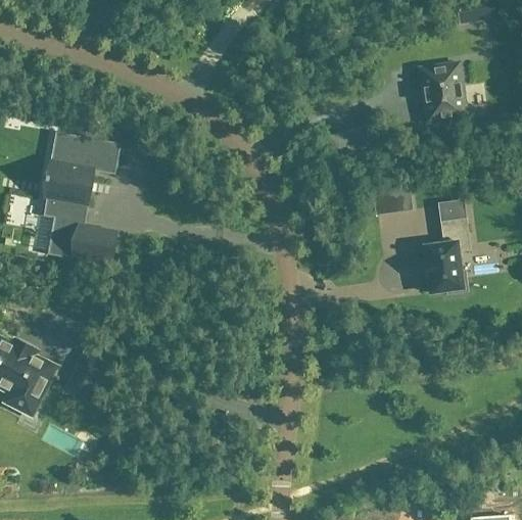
[(459,22),(473,20),(499,16),(495,0),(456,0),(459,22)]
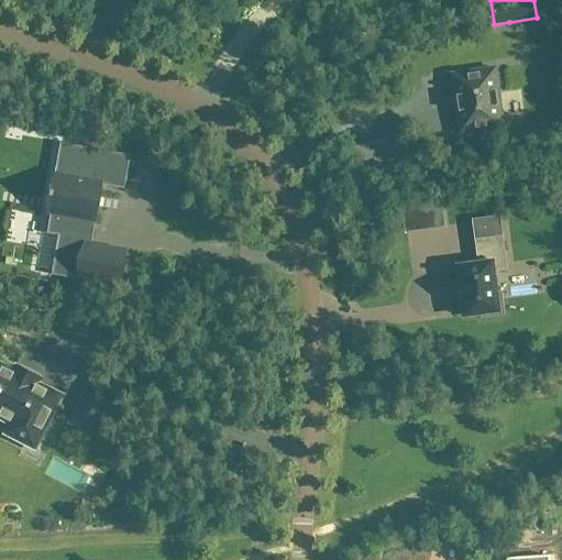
[(500,124),(493,68),(451,74),(459,131),(500,124)]
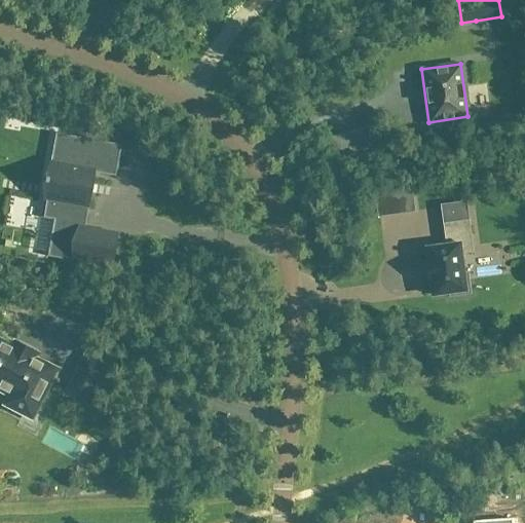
[(53,218),(46,256),(78,261),(86,210),(84,210),(89,183),(91,183),(92,180),(89,180),(91,172),(99,173),(100,170),(112,172),(112,167),(116,167),(120,144),(70,135),(69,139),(54,136),(49,164),(51,165),(49,178),(46,177),(45,182),(48,183),(45,197),(46,197),(43,217),(53,218)]
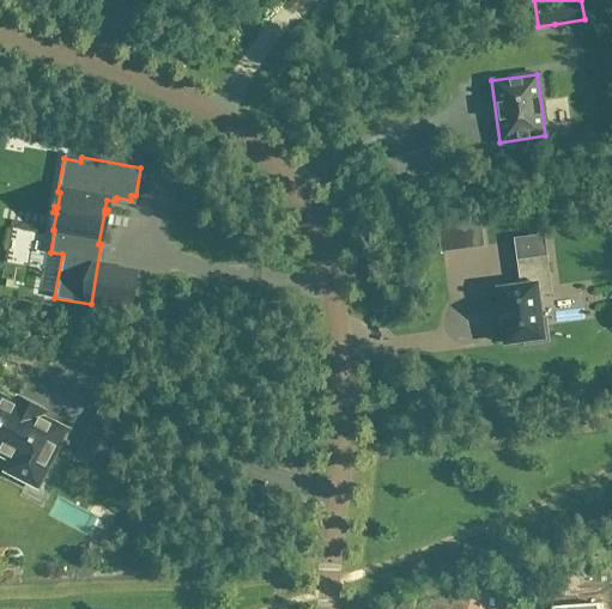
[(441,250),(449,249),(446,225),(437,226),(441,250)]
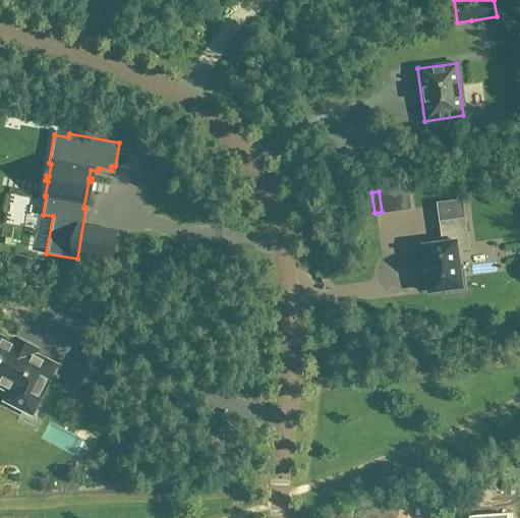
[(426,277),(428,291),(444,289),(444,293),(465,290),(462,269),(458,270),(456,251),(468,249),(463,217),(438,221),(441,243),(422,245),(424,260),(422,260),(424,277),(426,277)]
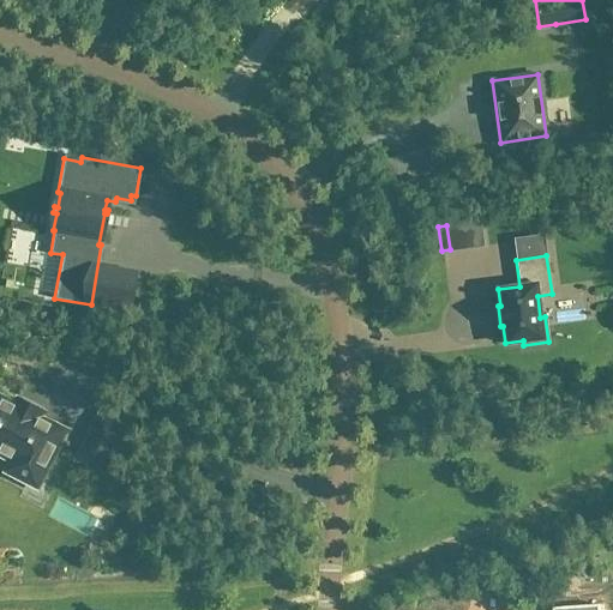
[(0,453),(12,459),(6,470),(12,473),(35,485),(59,439),(62,432),(52,426),(52,424),(0,397),(0,453)]
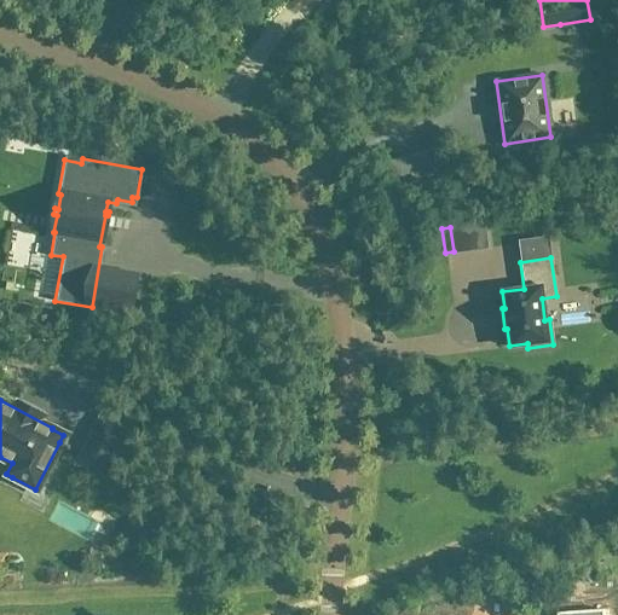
[(74,463),(98,475),(121,428),(97,416),(74,463)]
